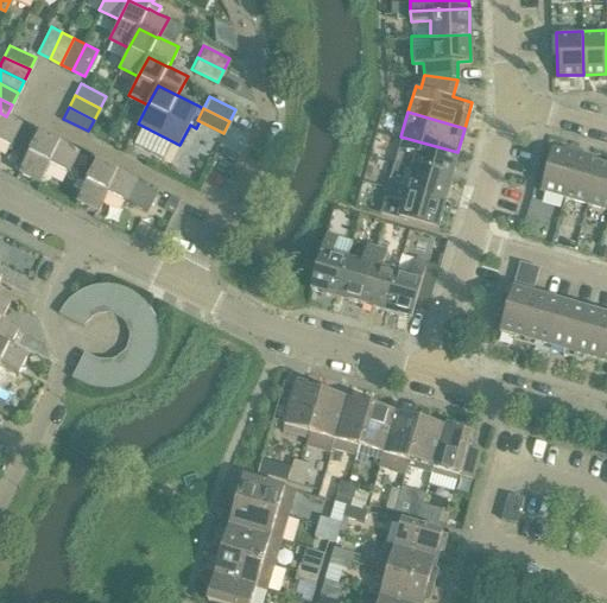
[(0,138),(10,143),(8,147),(26,157),(38,132),(20,124),(6,116),(0,113),(0,138)]
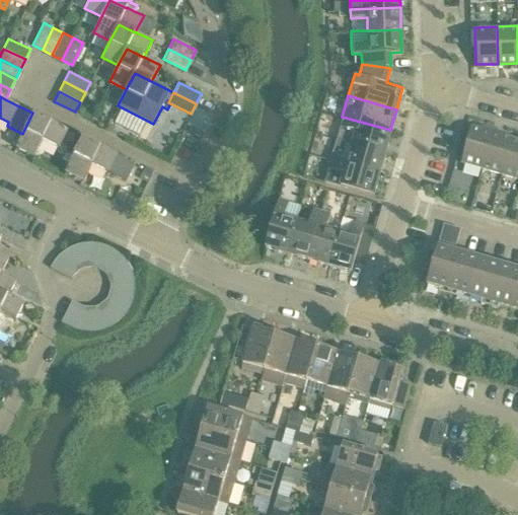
[(22,134),(16,146),(33,155),(42,138),(58,146),(66,129),(32,113),(22,134)]
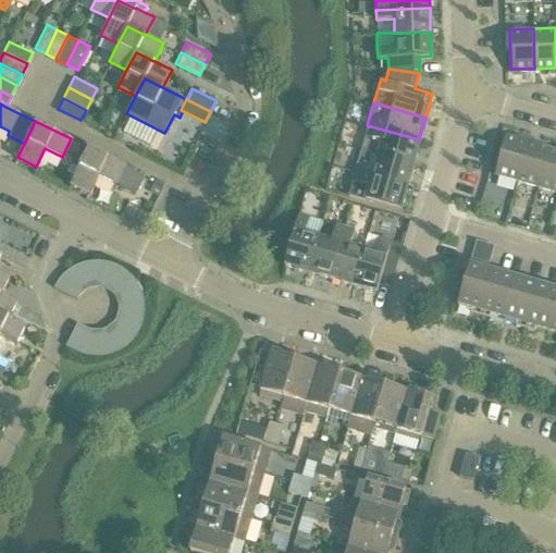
[(412,162),(419,139),(367,125),(360,148),(412,162)]
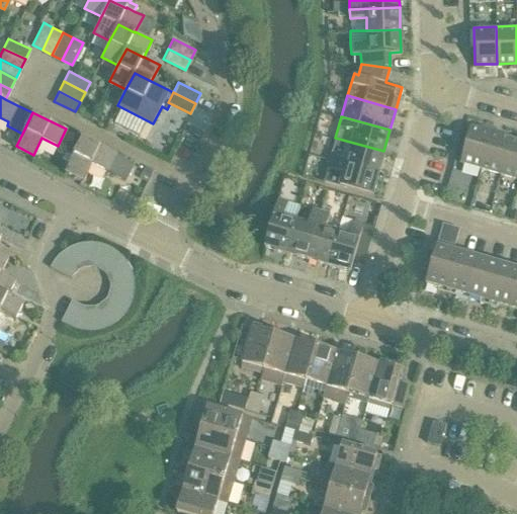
[(480,166),(490,131),(469,124),(459,160),(480,166)]
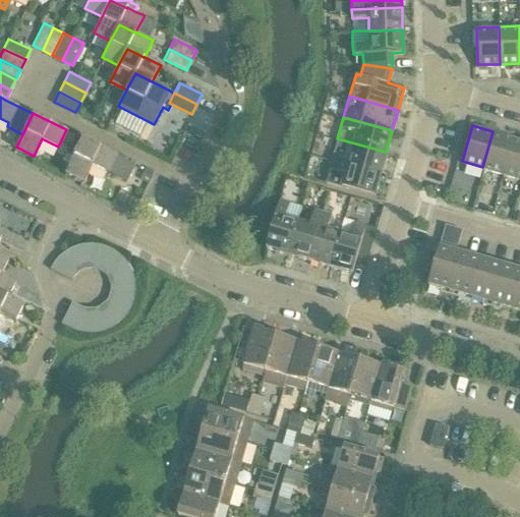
[(503,173),(513,137),(493,131),(482,167),(503,173)]
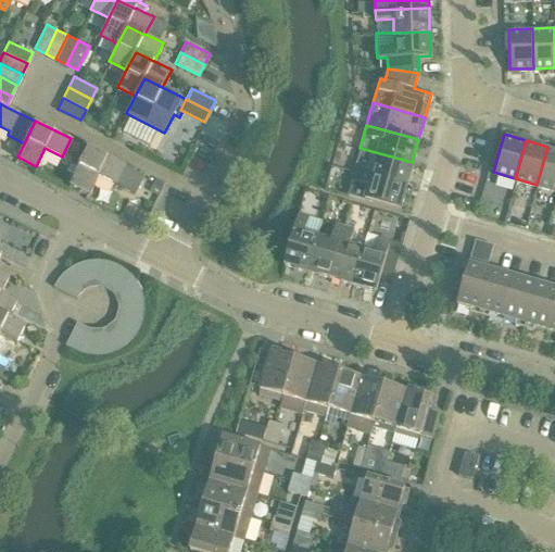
[(142,175),(124,164),(88,147),(70,183),(88,192),(97,174),(114,183),(134,193),(142,175)]
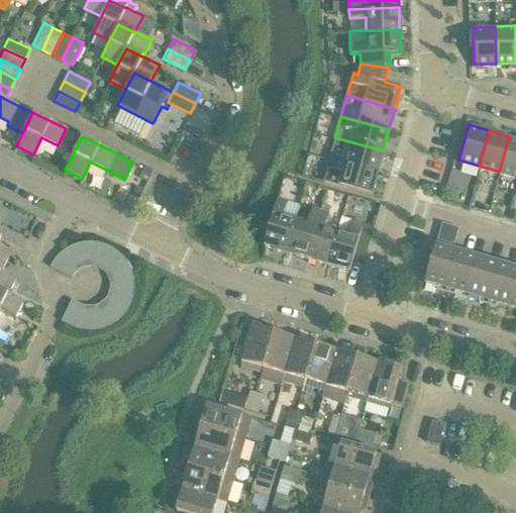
[(515,176),(515,137),(509,136),(499,172),(515,176)]
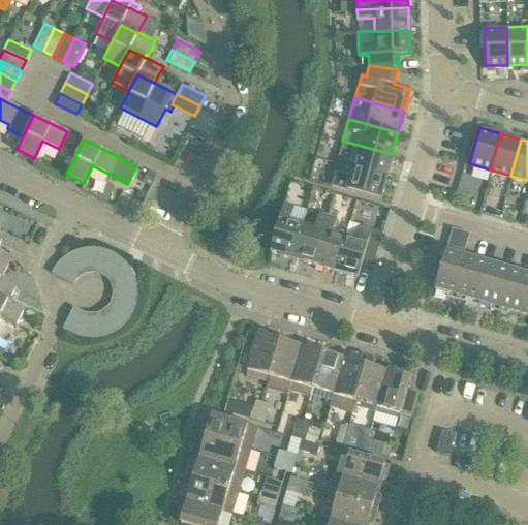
[(392,154),(342,141),(342,142),(343,143),(340,153),(339,153),(336,161),(385,176),(392,154)]
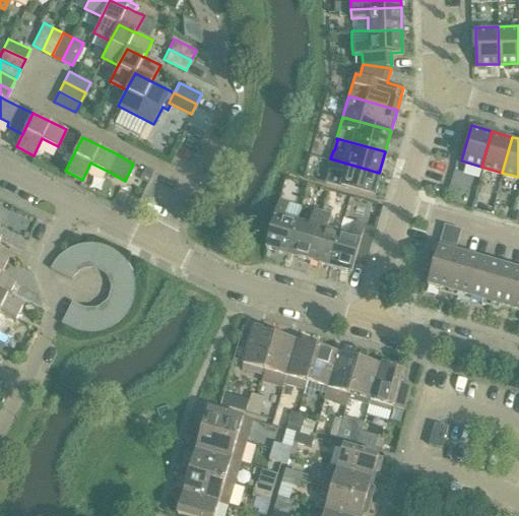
[(373,195),(379,173),(330,158),(324,181),(373,195)]
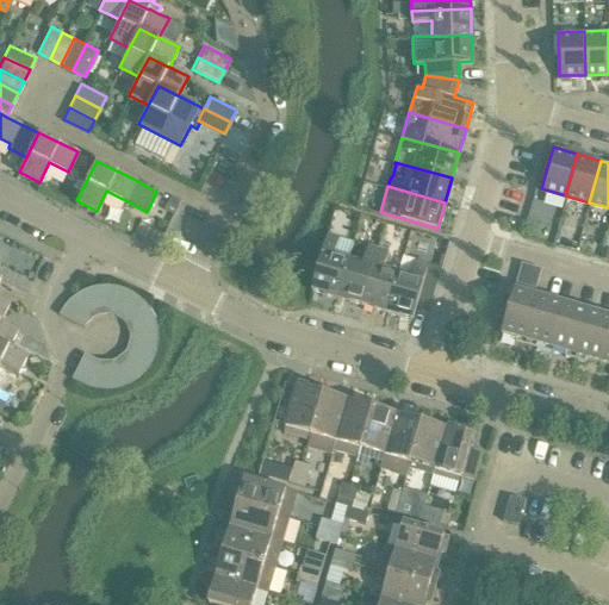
[(167,198),(163,207),(172,212),(176,203),(167,198)]
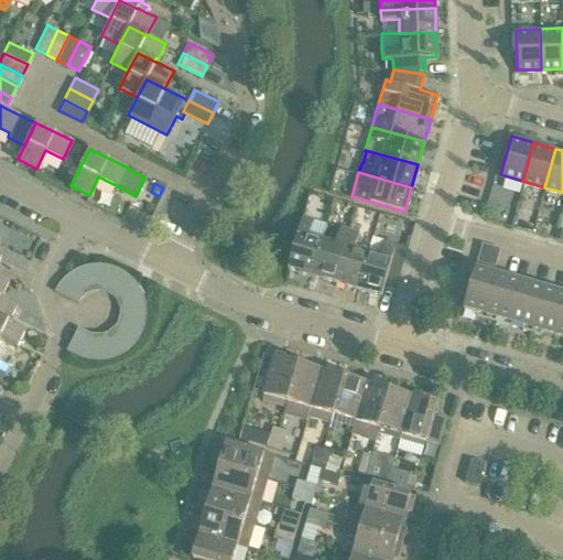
[(311,273),(321,238),(326,222),(302,215),(287,267),(311,273)]
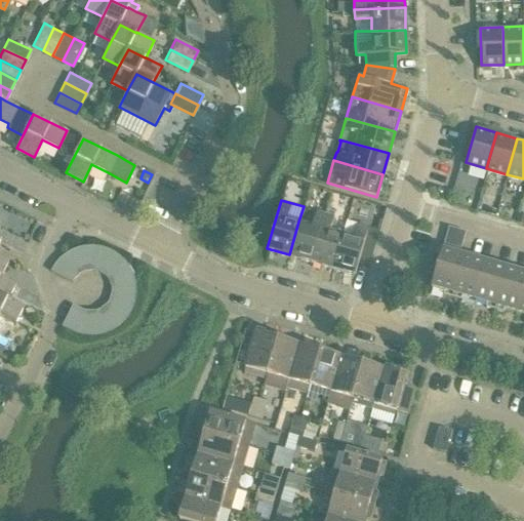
[(311,261),(324,212),(315,209),(311,226),(298,222),(289,254),(311,261)]
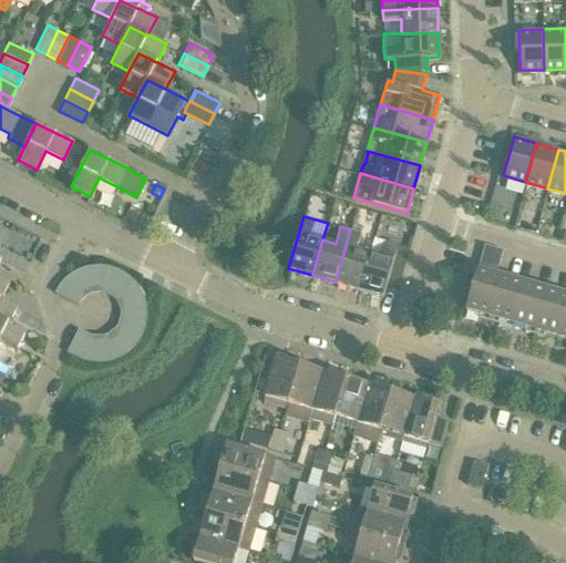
[(358,288),(369,253),(354,249),(360,232),(350,229),(336,282),(358,288)]
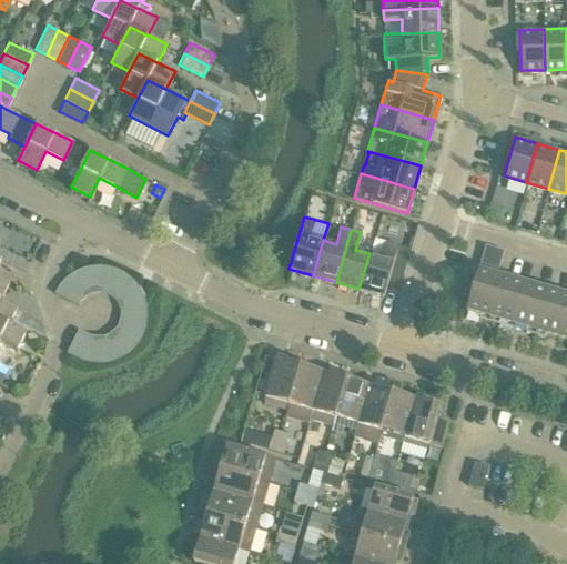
[(383,295),(398,243),(374,237),(370,253),(358,289),(383,295)]
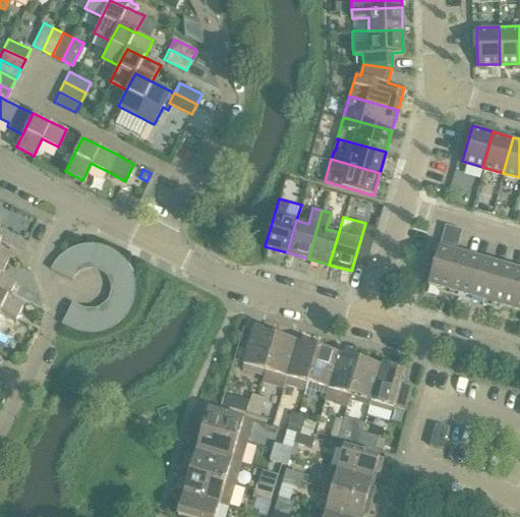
[(456,244),(461,227),(444,223),(440,239),(456,244)]
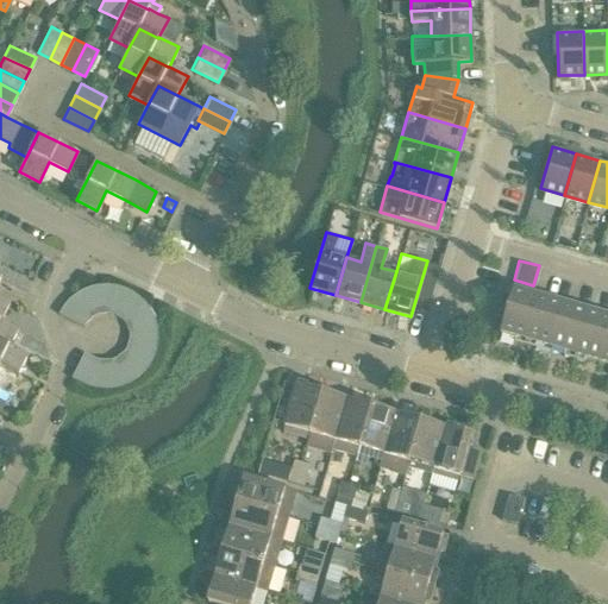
[(110,312),(114,283),(106,282),(98,283),(89,284),(81,288),(94,314),(96,313),(107,312),(110,312)]
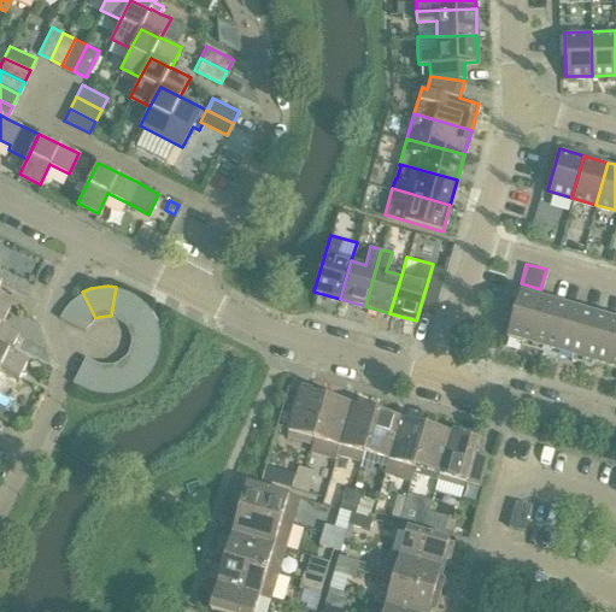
[(124,323),(146,304),(140,298),(133,293),(124,289),(116,287),(111,316),(113,316),(122,322),(124,323)]
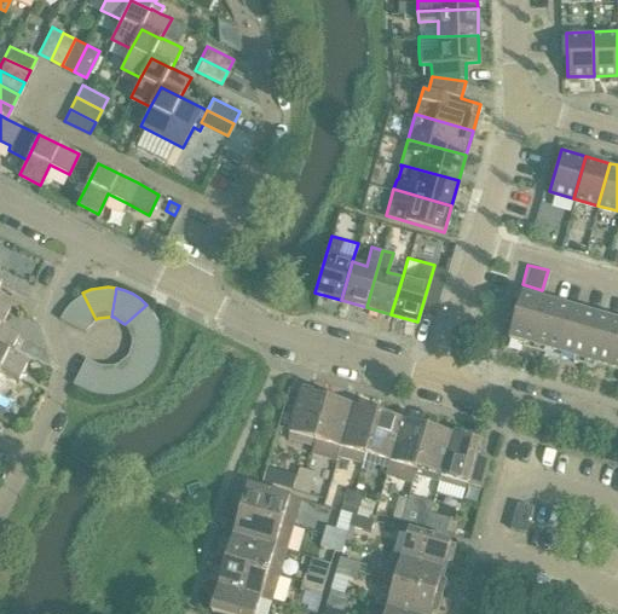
[(85,330),(86,328),(93,320),(96,319),(82,293),(75,297),(69,302),(63,310),(58,317),(85,330)]
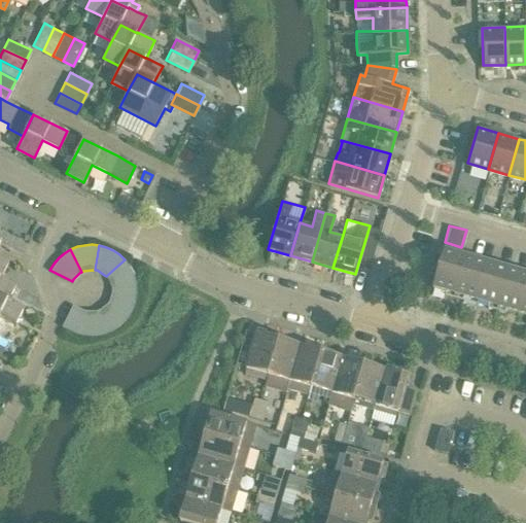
[(442,253),(432,286),(464,295),(488,302),(487,306),(495,309),(504,311),(505,308),(525,313),(525,277),(506,271),(474,262),(442,252),(442,253)]
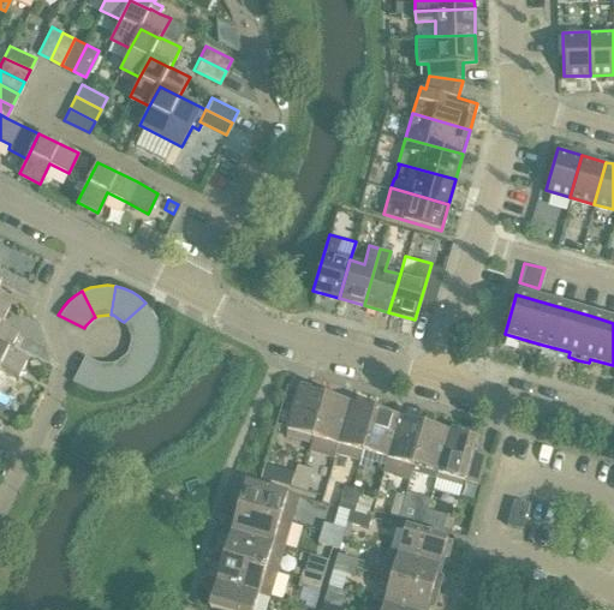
[(0,323),(0,322),(10,305),(0,300),(0,323)]
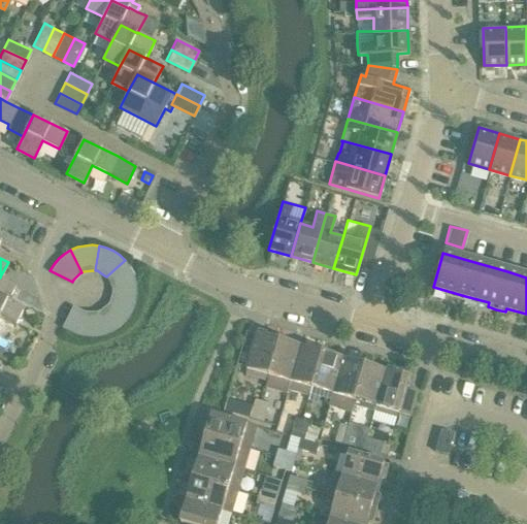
[(111,289),(136,287),(135,280),(132,272),(129,266),(125,260),(106,276),(107,279),(110,287),(111,289)]
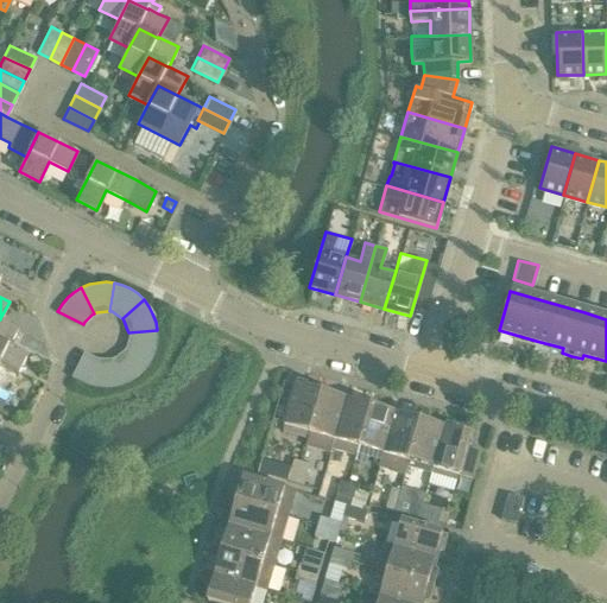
[(0,341),(8,346),(10,344),(18,328),(0,318),(0,319),(0,341)]
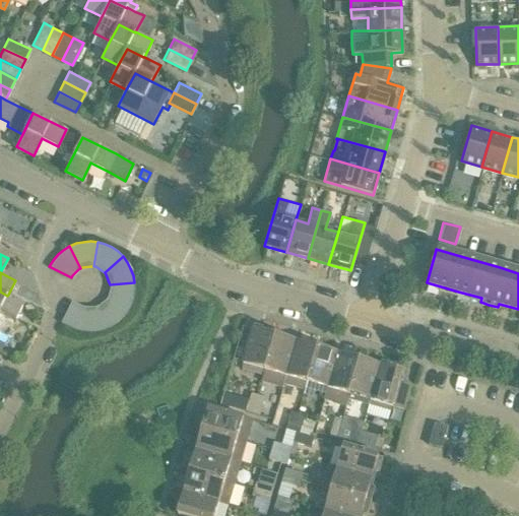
[(127,311),(130,304),(132,298),(134,289),(134,282),(110,284),(110,286),(107,296),(106,297),(127,311)]
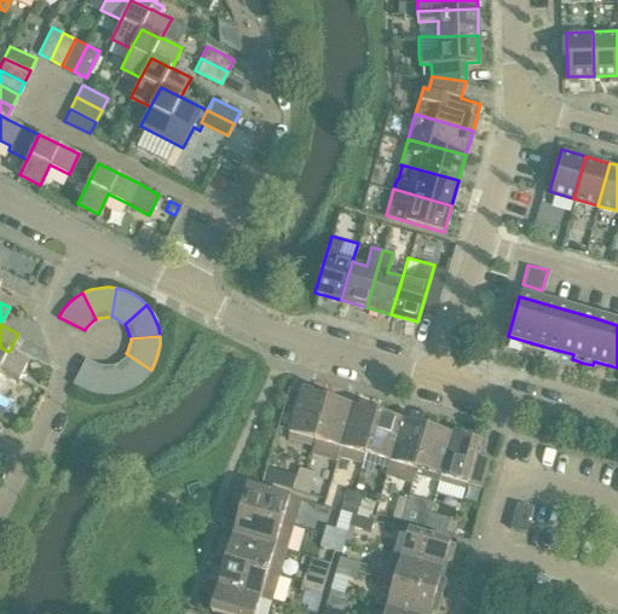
[(0,370),(18,378),(27,360),(10,351),(9,352),(0,347),(0,370)]
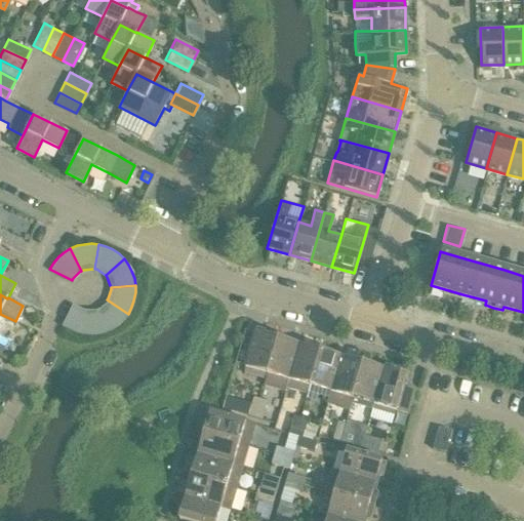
[(105,331),(111,328),(117,324),(123,319),(128,314),(107,299),(106,302),(98,307),(96,308),(105,331)]
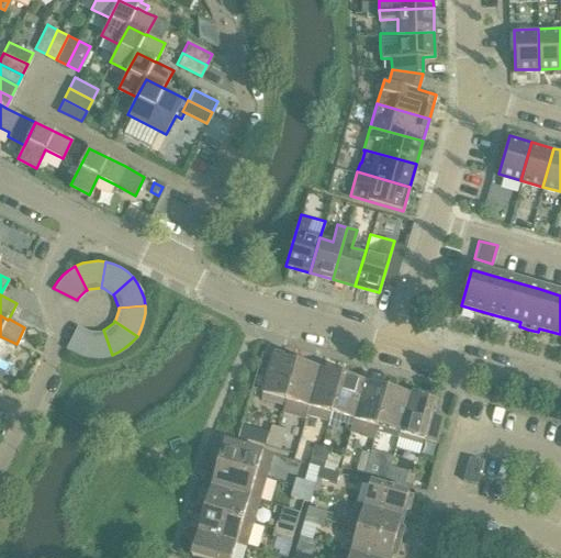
[(81,355),(90,330),(77,324),(65,347),(81,355)]
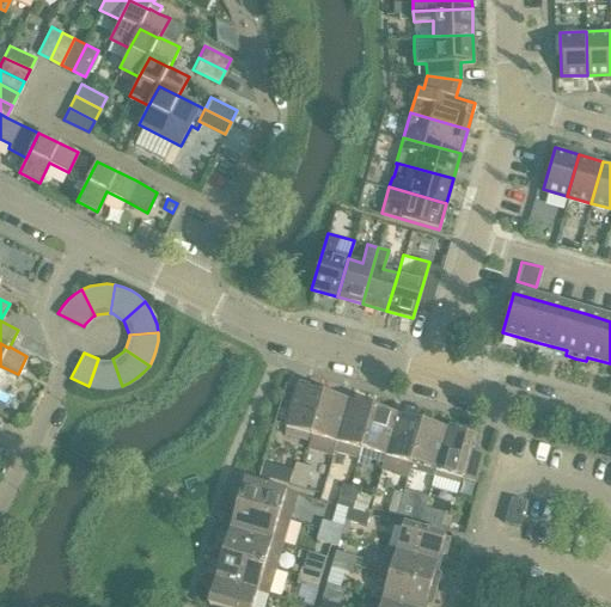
[(122,386),(112,359),(110,360),(99,360),(98,359),(89,386),(96,388),(105,388),(114,388),(122,386)]
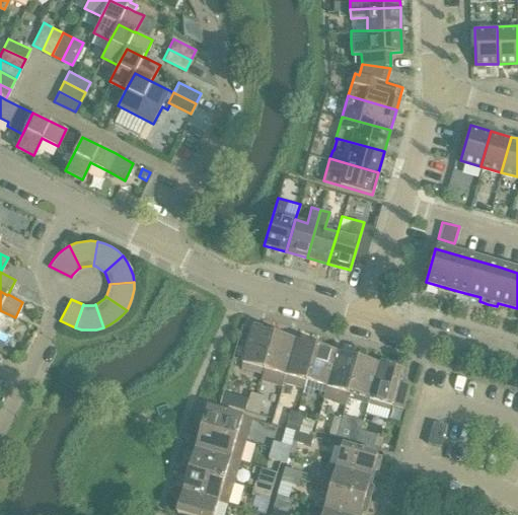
[(263,371),(265,367),(264,367),(274,333),(251,326),(240,365),(263,371)]
